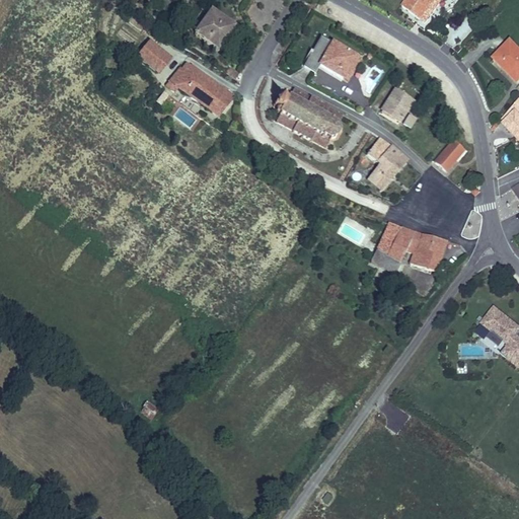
[(405,0),(402,5),(427,22),(444,0),(450,0),(455,4),(458,0),(405,0)]
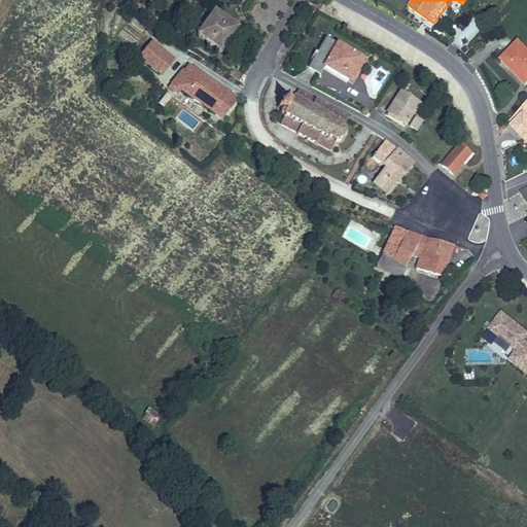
[(216,8),(197,35),(223,54),(242,27),(216,8)]
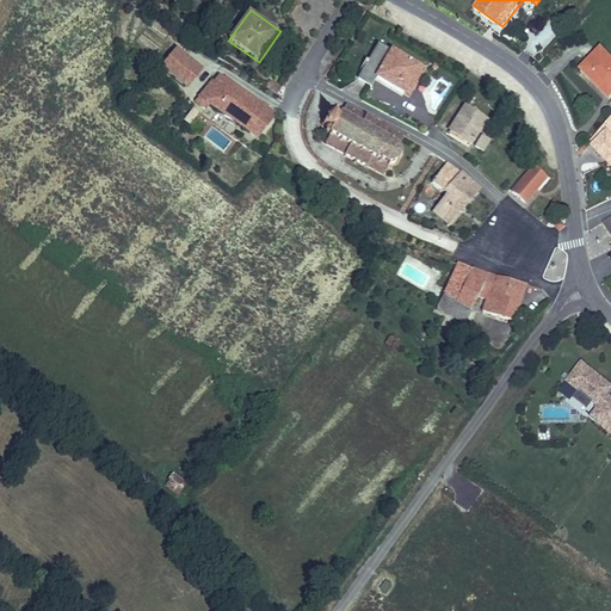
[(378,43),(357,79),(372,88),(377,79),(386,82),(383,86),(402,97),(403,94),(411,99),(429,68),(393,48),(392,50),(378,43)]
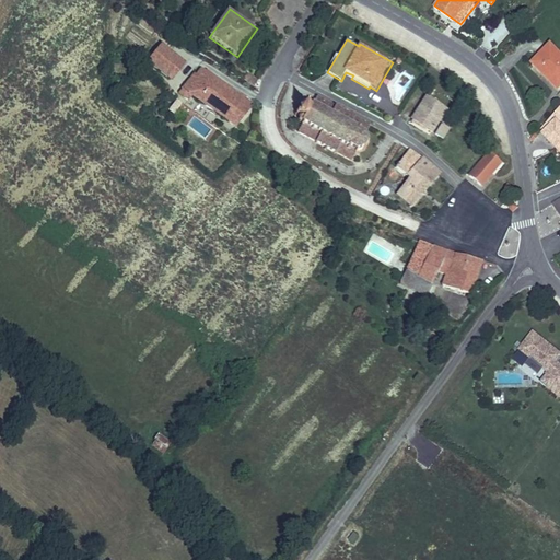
[(559,88),(559,53),(550,43),(528,63),(557,92),(559,88)]
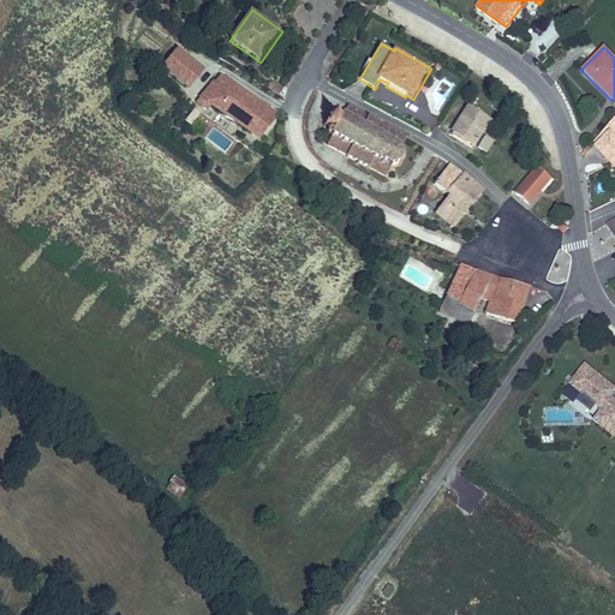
[(190,89),(207,69),(179,48),(162,66),(190,89)]
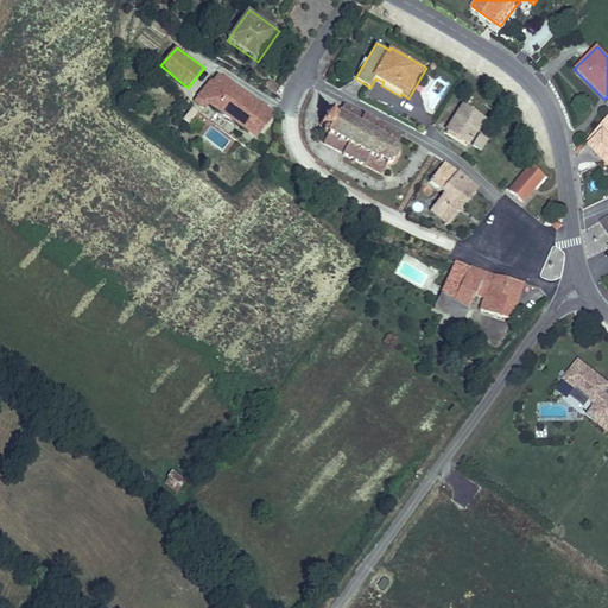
[(261,138),(278,114),(222,73),(216,81),(214,78),(197,102),(208,109),(210,105),(261,138)]
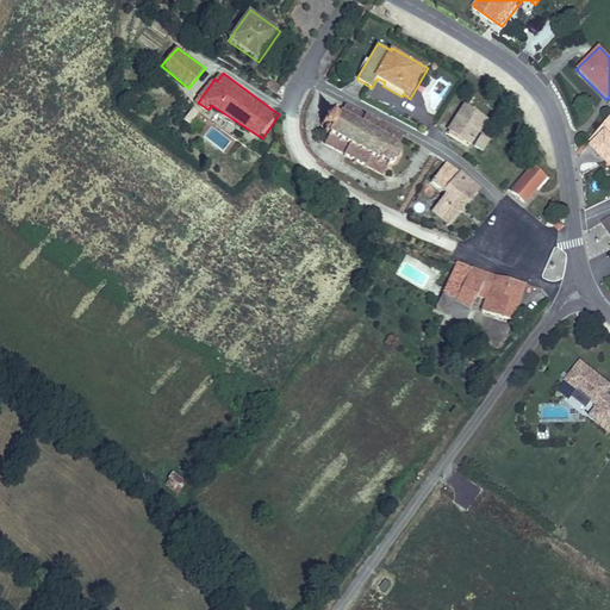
[(282,88),(273,81),(269,86),(279,93),(282,88)]
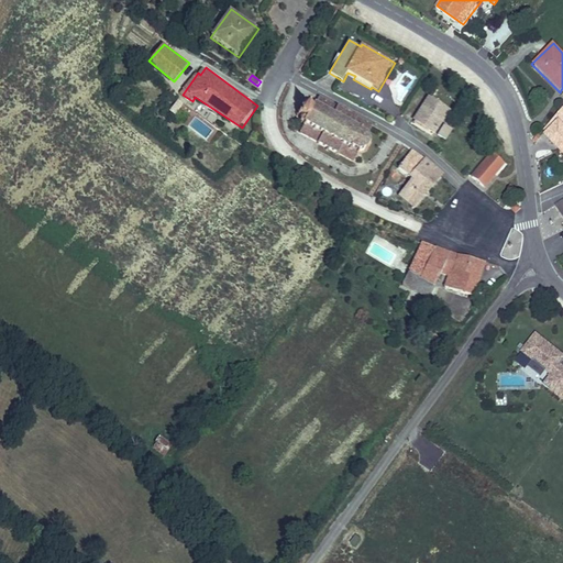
[(429,96),(411,122),(434,138),(452,110),(429,96)]
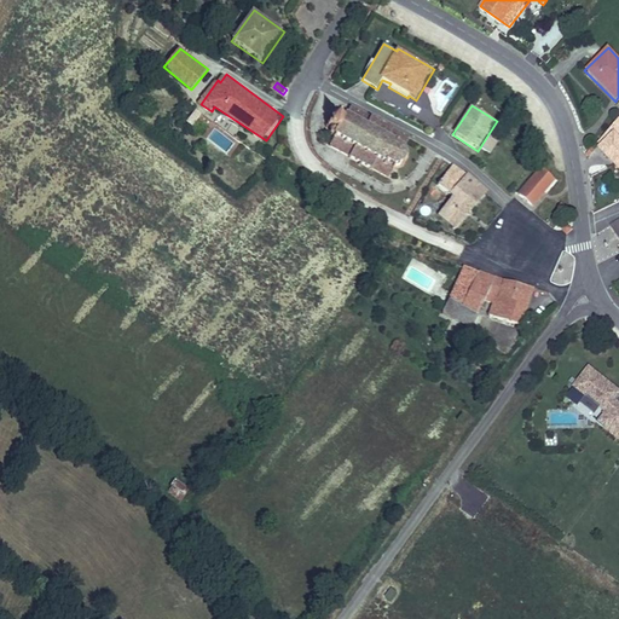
[(333,138),(353,149),(348,157),(347,160),(358,165),(357,166),(359,167),(360,166),(372,172),(372,171),(389,178),(393,169),(400,165),(401,166),(405,165),(404,162),(406,156),(410,155),(409,152),(406,154),(405,148),(408,146),(406,144),(405,144),(409,137),(392,127),(393,126),(391,123),(388,126),(381,122),(382,120),(381,119),(379,121),(372,117),(374,116),(371,115),(370,116),(348,106),(343,115),(336,111),(333,117),(331,117),(330,115),(330,114),(328,115),(329,117),(325,123),(322,126),(322,127),(328,128),(325,134),(333,138)]
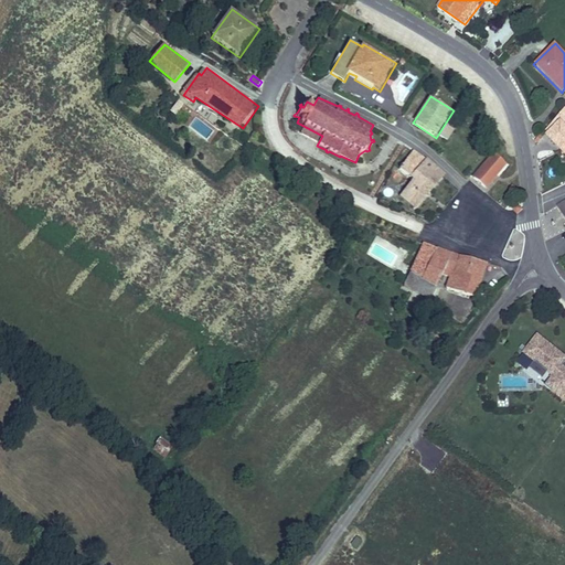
[(188,124),(196,112),(183,99),(172,113),(188,124)]
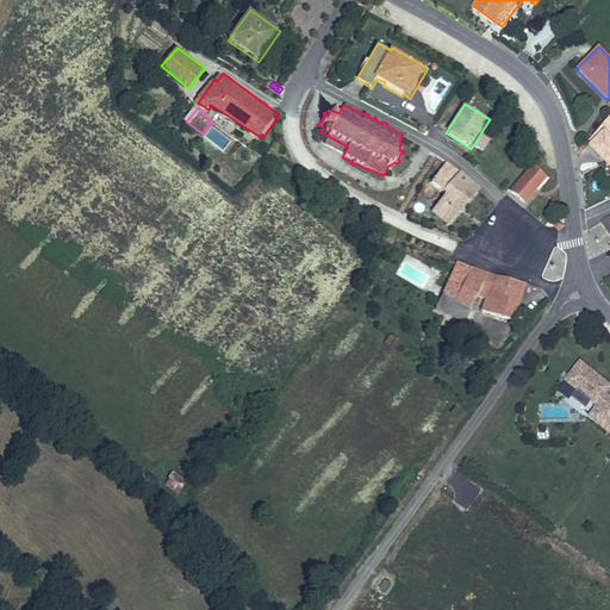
[(609,118),(590,138),(593,142),(587,147),(609,168),(609,135),(608,134),(609,131),(609,118)]
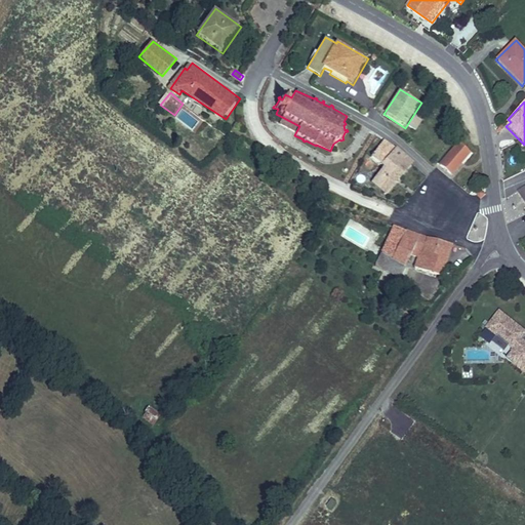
[(423,122),(415,116),(408,127),(415,132),(423,122)]
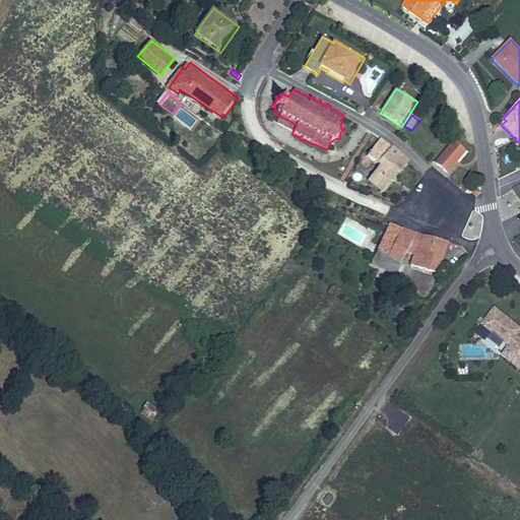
[(279,116),(275,124),(293,132),(297,125),(279,116)]
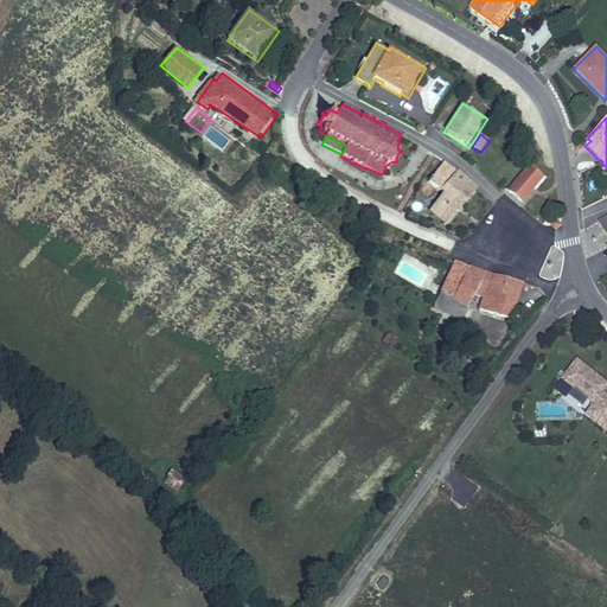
[(585,148),(581,145),(574,151),(576,155),(585,148)]
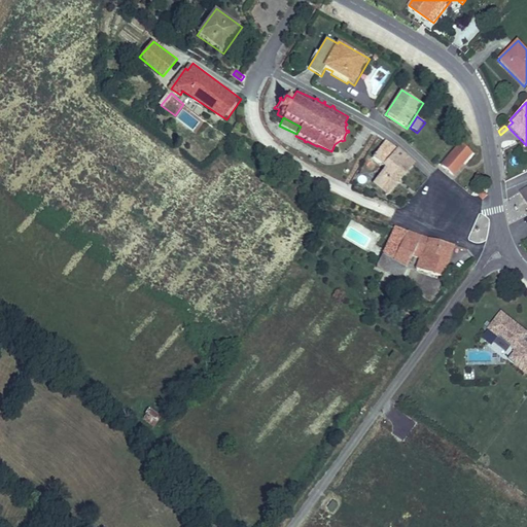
[(427,140),(435,134),(428,127),(421,133),(427,140)]
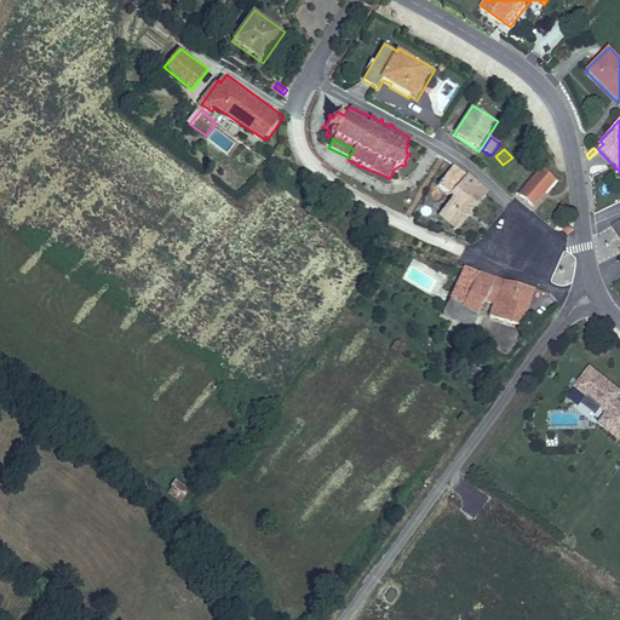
[(438,218),(457,233),(491,193),(453,165),(438,185),(454,196),(438,218)]
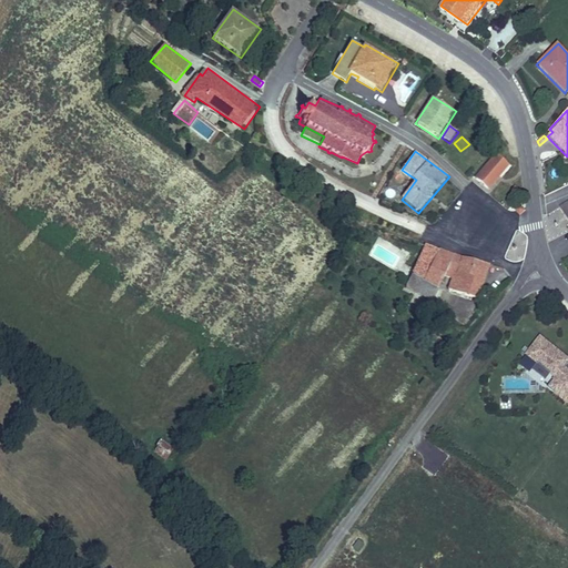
[(511,168),(497,153),(475,176),(490,190),(511,168)]
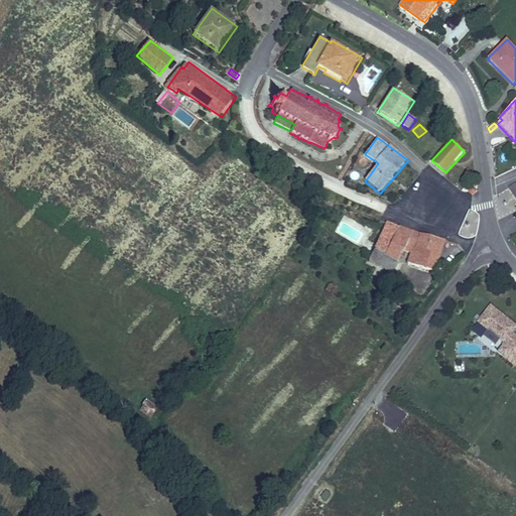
[(473,173),(469,169),(465,172),(469,177),(473,173)]
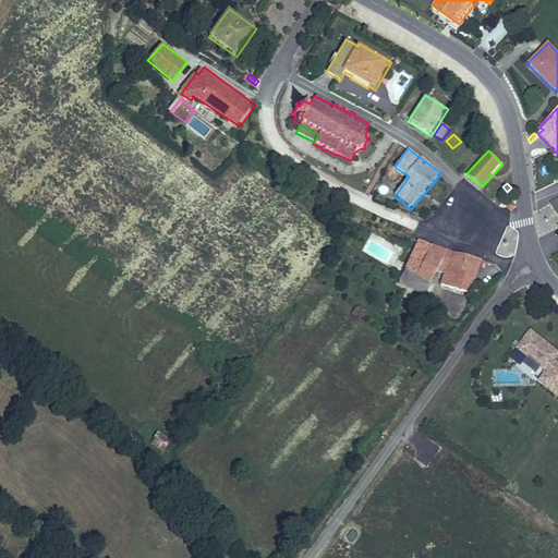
[(511,213),(517,207),(512,203),(507,208),(511,213)]
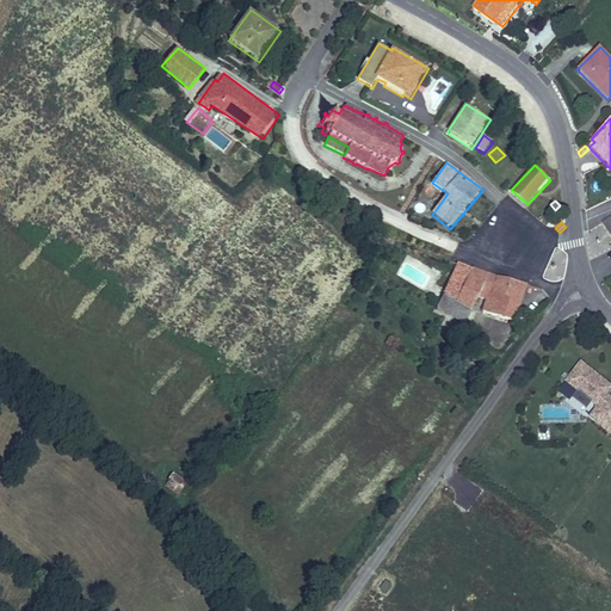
[(491,273),(458,263),(451,277),(469,282),(464,295),(480,301),(482,295),(491,273)]
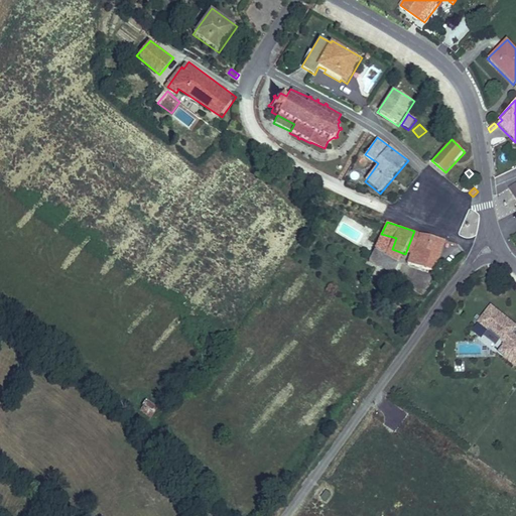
[(446,241),(414,231),(407,249),(402,261),(433,272),(446,241)]
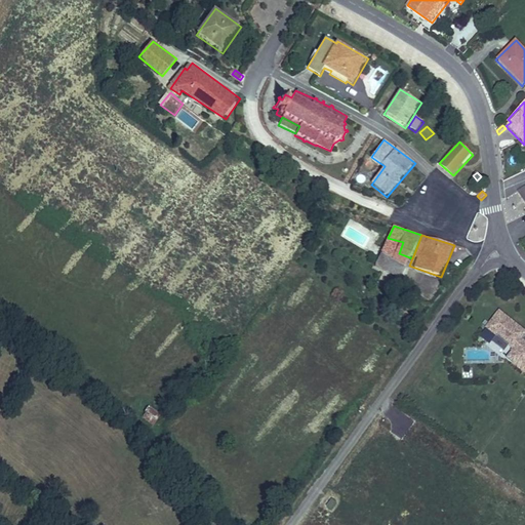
[(403,242),(388,238),(384,249),(392,251),(399,253),(403,242)]
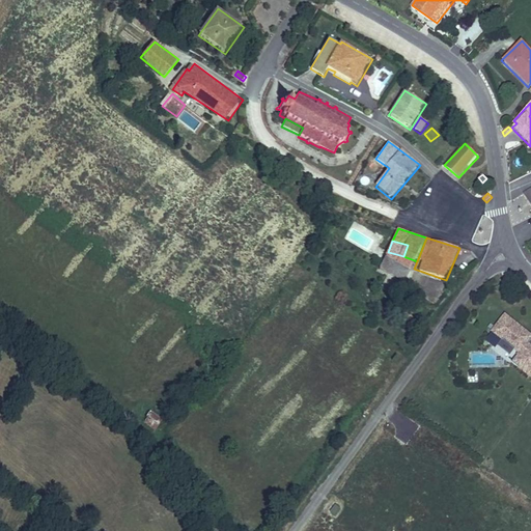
[(388,252),(379,270),(388,274),(396,254),(388,252)]
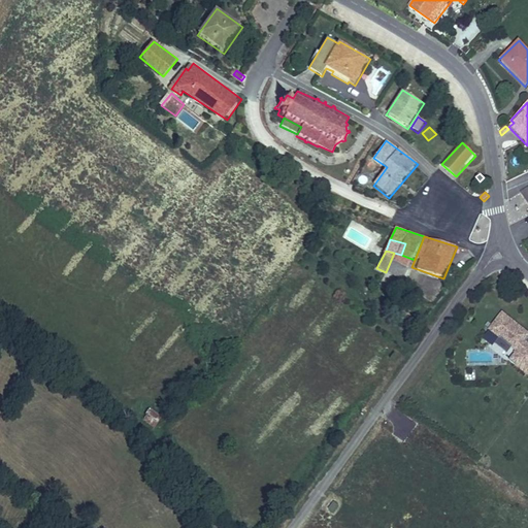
[(394,253),(386,272),(405,282),(409,271),(411,267),(415,260),(401,255),(394,253)]
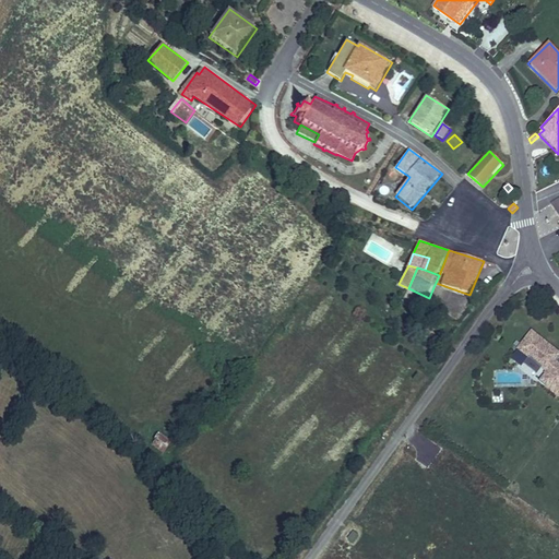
[(558,358),(558,353),(531,331),(515,351),(526,358),(523,365),(537,375),(542,369),(545,372),(538,382),(558,399),(558,364),(557,361),(558,358)]
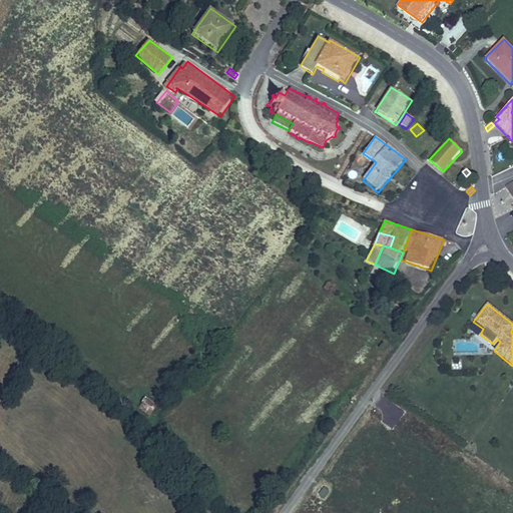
[(154,401),(139,391),(132,401),(146,412),(154,401)]
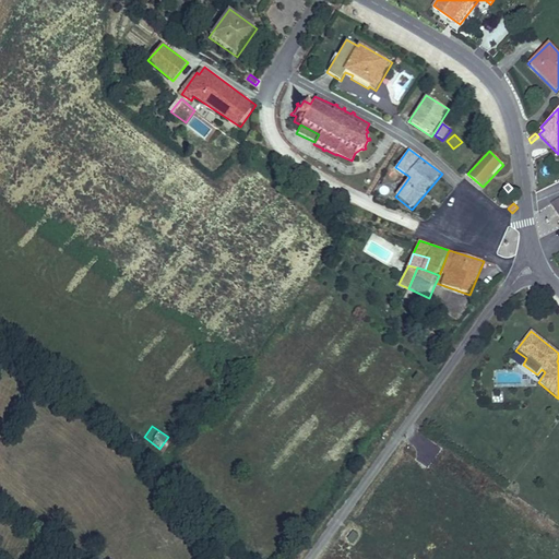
All buildings are outlined.
